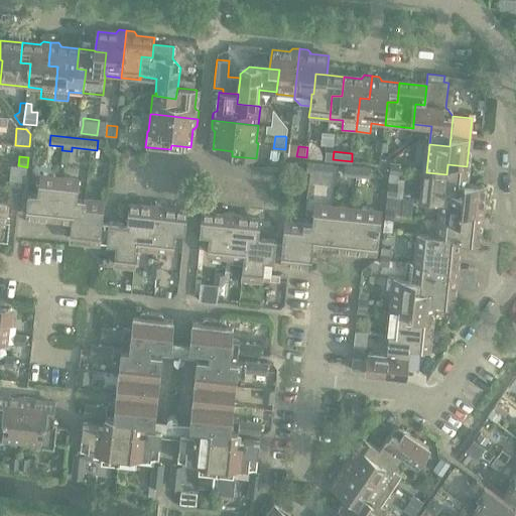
[(306,171),(332,174),(333,164),(307,162),(306,171)]
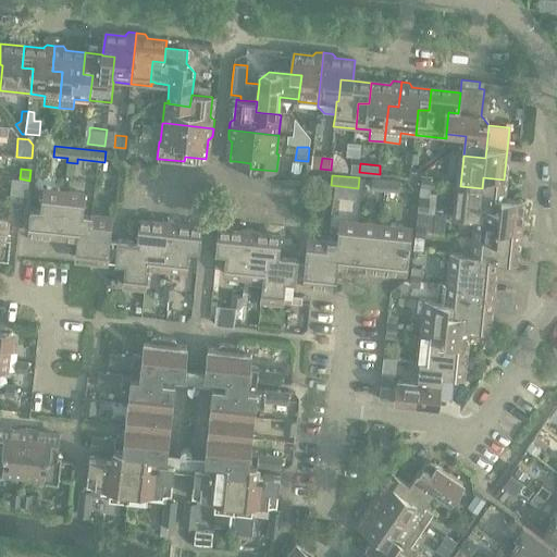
[(457,217),(478,219),(479,207),(500,210),(503,198),(504,180),(483,177),(482,188),(460,186),(457,217)]
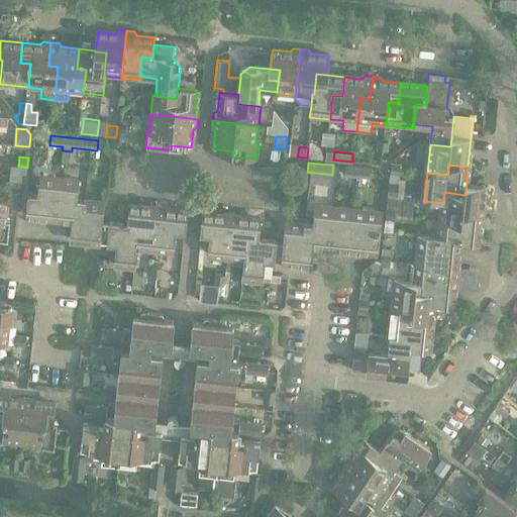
[(7,181),(6,187),(9,191),(8,191),(11,192),(19,193),(23,187),(25,183),(26,179),(27,168),(18,166),(12,166),(10,181),(7,181)]
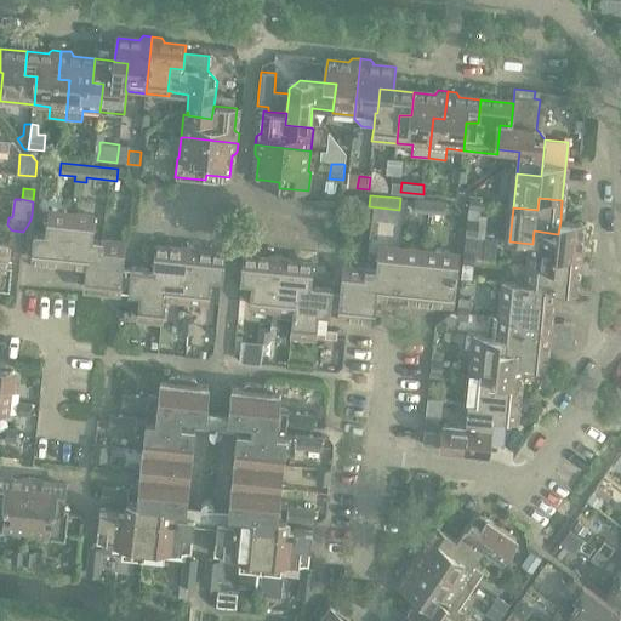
[(412,212),(444,216),(445,203),(415,199),(415,200),(412,212)]
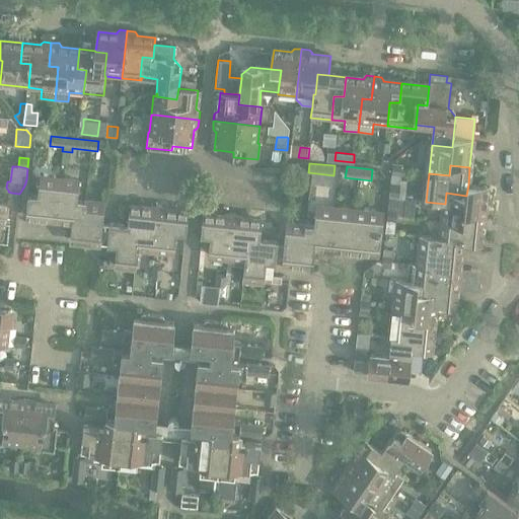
[(29,196),(27,216),(56,219),(60,179),(42,177),(40,197),(29,196)]
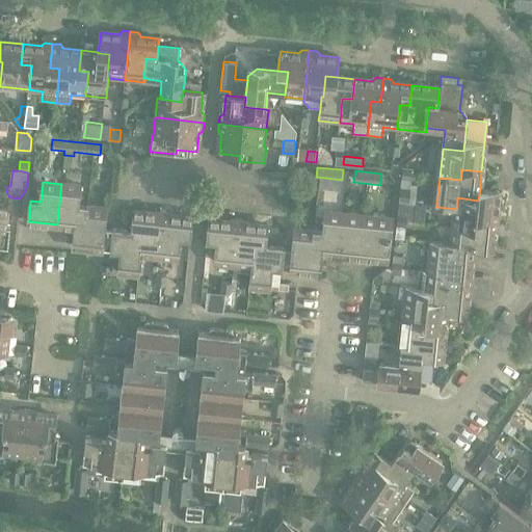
[(61,184),(57,224),(75,227),(73,246),(103,249),(107,209),(79,206),(81,186),(61,184)]
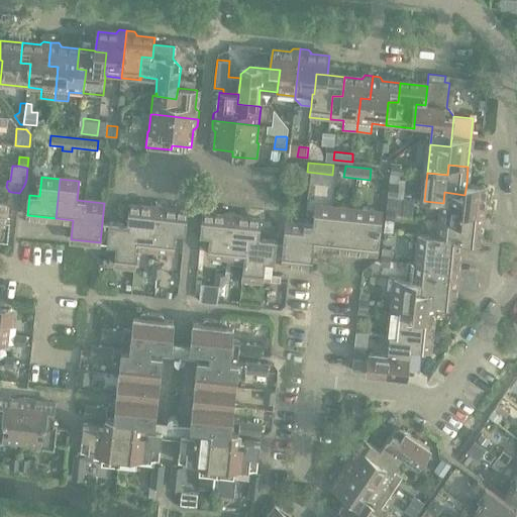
[(389,182),(388,196),(398,197),(399,183),(389,182)]
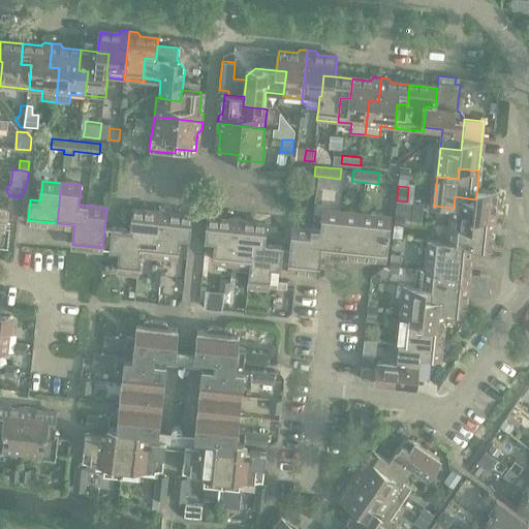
[(454,208),(452,225),(472,227),(473,218),(497,220),(498,213),(496,210),(495,210),(497,191),(495,190),(477,188),(475,199),(455,196),(454,208)]
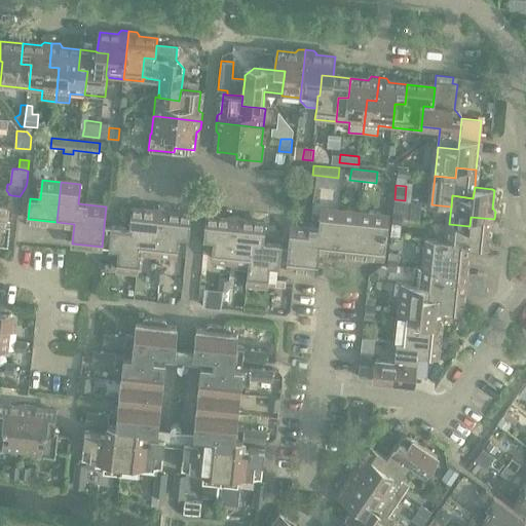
[(395,199),(393,210),(412,211),(413,201),(411,201),(406,200),(405,200),(395,199)]
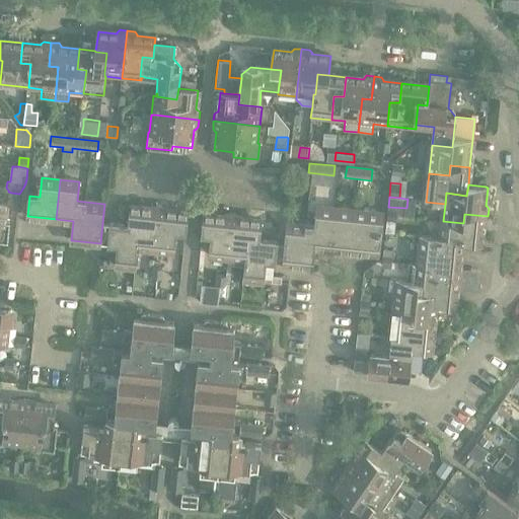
[(0,200),(0,241),(8,242),(10,222),(6,222),(8,202),(0,200)]
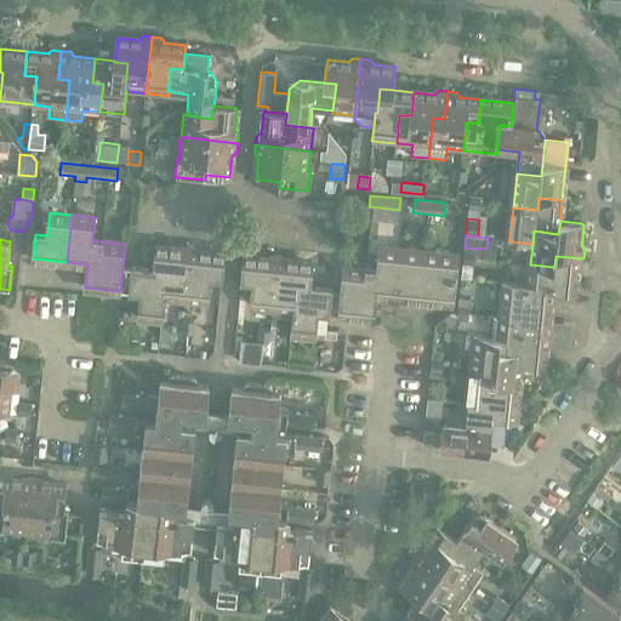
[(164,296),(165,296),(186,298),(192,246),(182,245),(178,248),(178,250),(157,248),(154,271),(167,273),(164,296)]
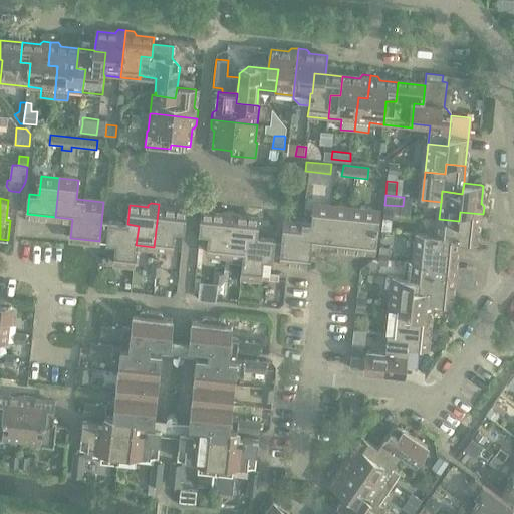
[(159,204),(154,247),(173,249),(175,230),(184,231),(187,211),(168,209),(168,207),(166,205),(159,204)]
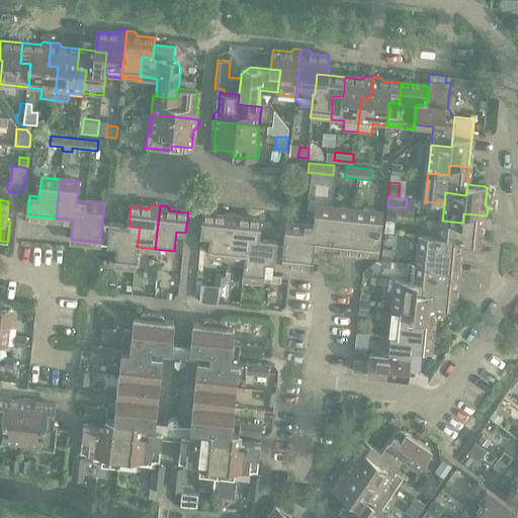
[(317,226),(315,246),(332,248),(336,208),(317,206),(315,226),(317,226)]
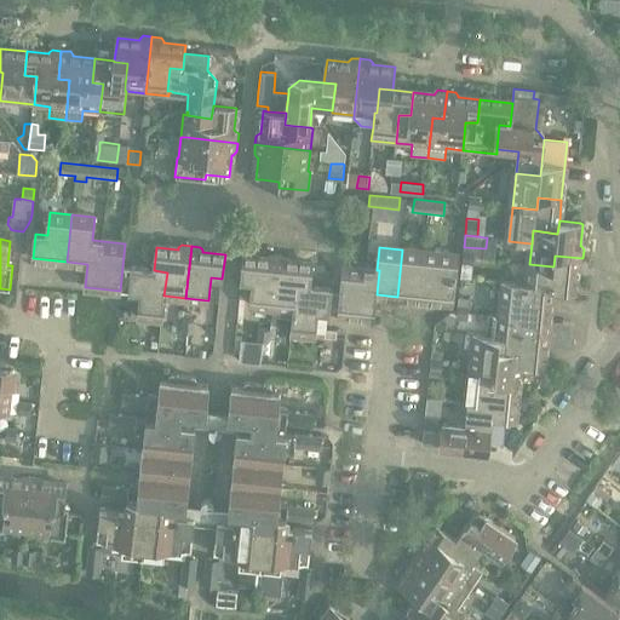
[(402,250),(397,297),(402,297),(418,299),(423,252),(402,250)]
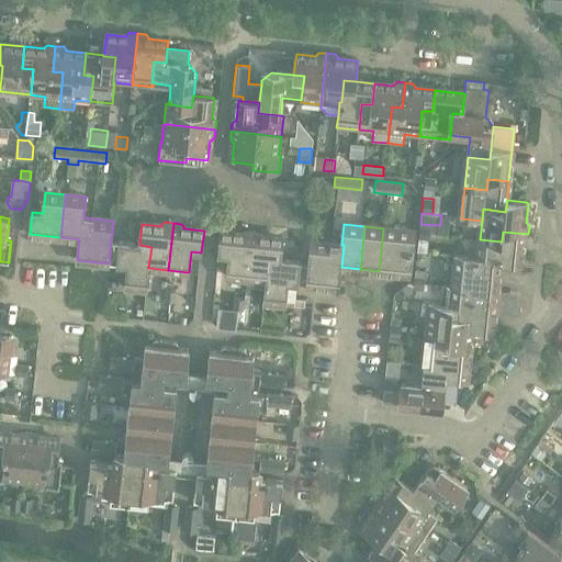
[(383,228),(379,271),(400,273),(411,274),(415,232),(383,228)]
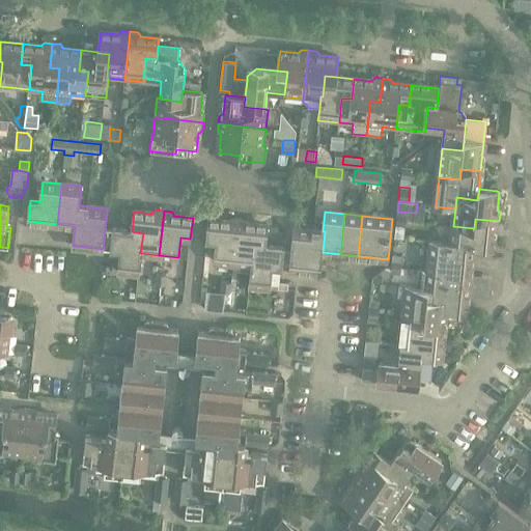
[(215,260),(234,262),(239,219),(231,218),(228,220),(228,221),(208,219),(206,240),(217,241),(215,260)]
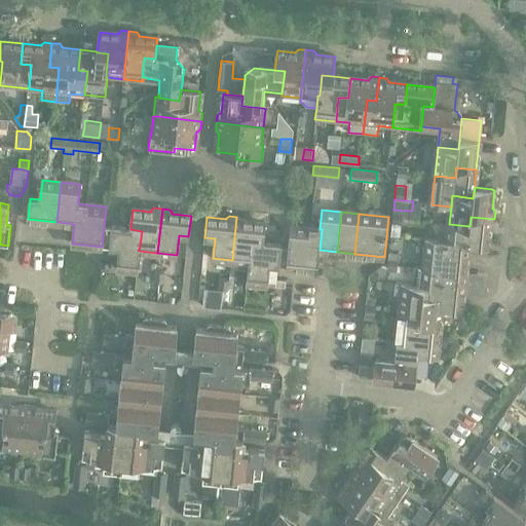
[(236,217),(232,260),(250,262),(248,282),(267,284),(269,264),(278,265),(280,245),(263,242),(265,223),(247,221),(247,220),(243,217),(236,217)]
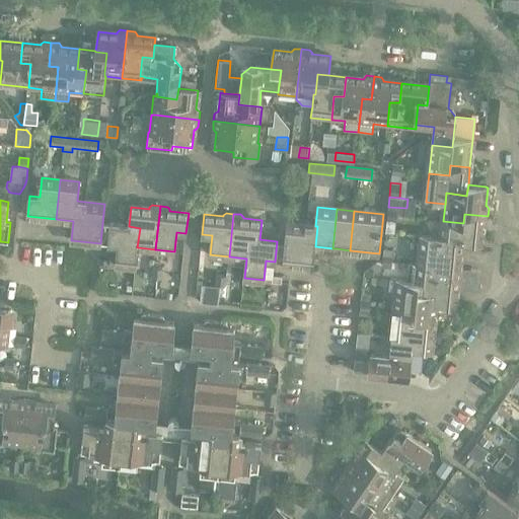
[(443,221),(442,238),(441,249),(461,251),(461,242),(480,244),(483,226),(485,226),(488,223),(488,216),(464,214),(463,223),(443,221)]
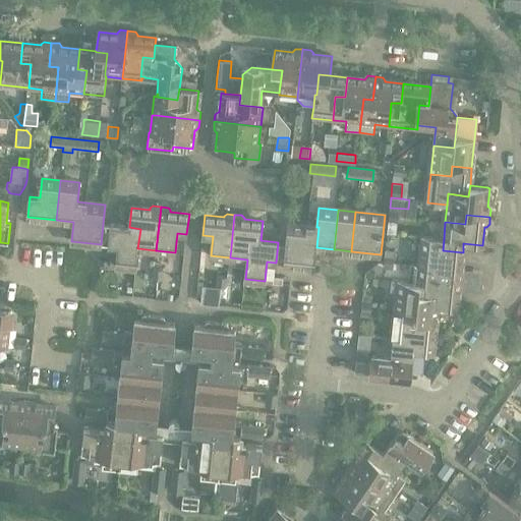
[(389,216),(387,232),(397,233),(399,217),(389,216)]
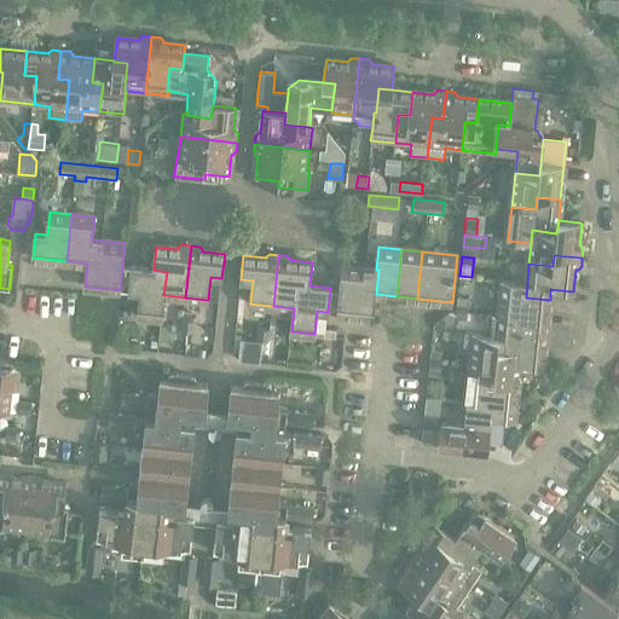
[(339,313),(354,316),(374,317),(376,294),(379,270),(376,270),(343,266),(339,313)]
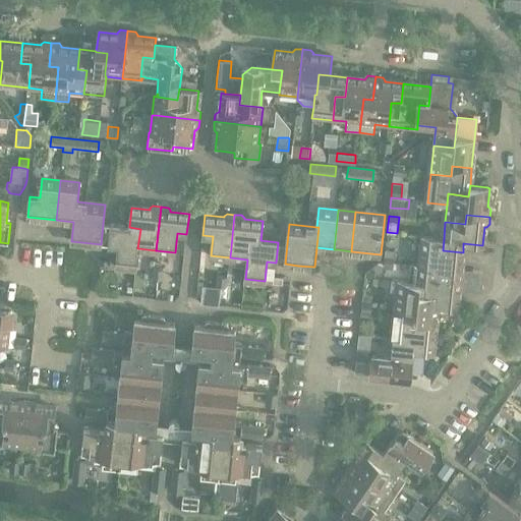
[(136,268),(138,248),(137,248),(140,229),(129,227),(112,225),(110,245),(119,246),(117,266),(136,268)]
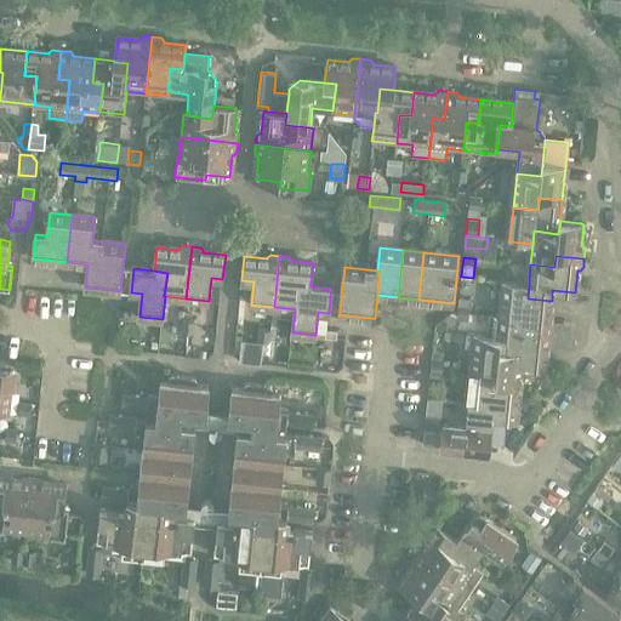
[(505,283),(502,315),(525,319),(524,331),(553,334),(553,325),(551,322),(550,322),(552,301),(528,298),(529,285),(505,283)]
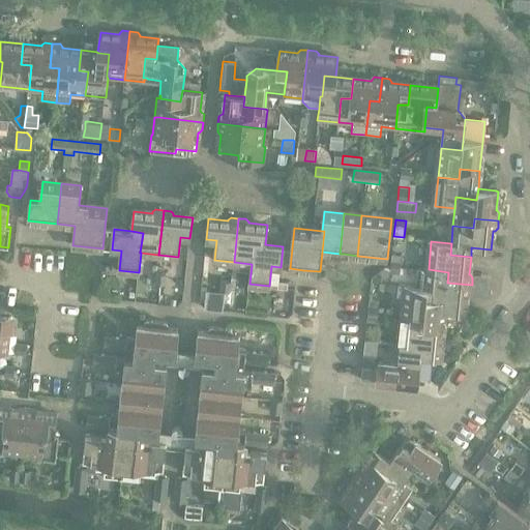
[(391,256),(391,262),(390,267),(400,268),(401,257),(391,256)]
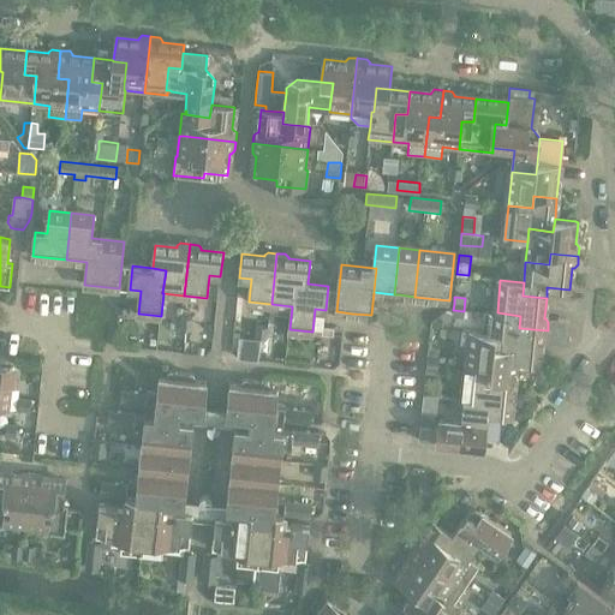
[(518,350),(517,362),(539,364),(542,342),(543,342),(547,340),(548,330),(519,328),(520,316),(497,312),(485,312),(483,333),(495,335),(494,347),(518,350)]
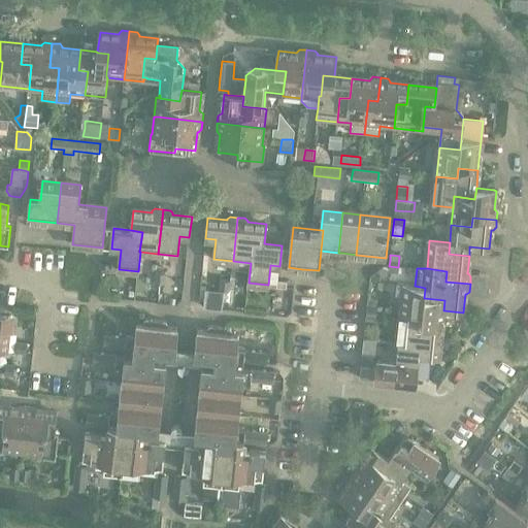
[(370,276),(370,281),(381,282),(381,274),(377,270),(370,276)]
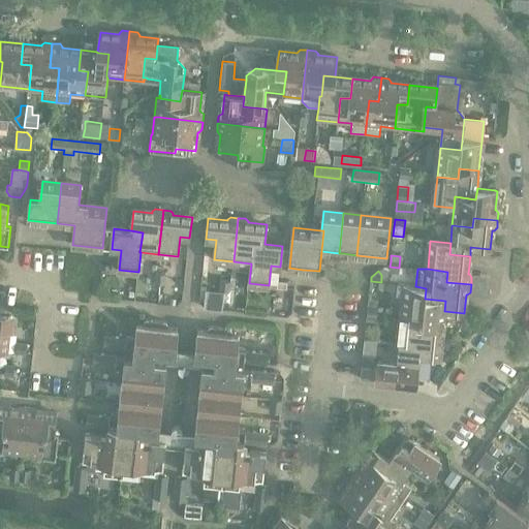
[(155,274),(154,283),(164,284),(165,275),(155,274)]
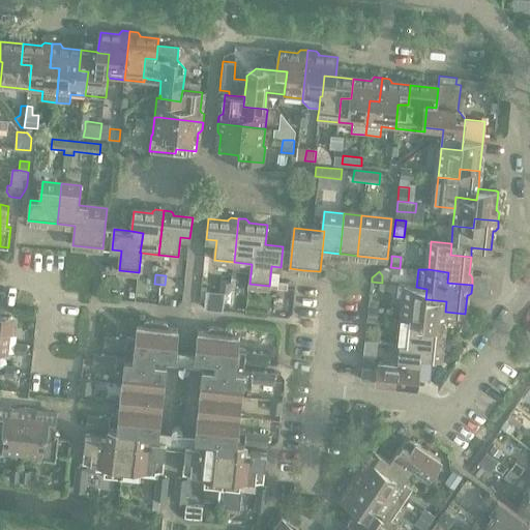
[(230,292),(231,283),(221,282),(219,291),(230,292)]
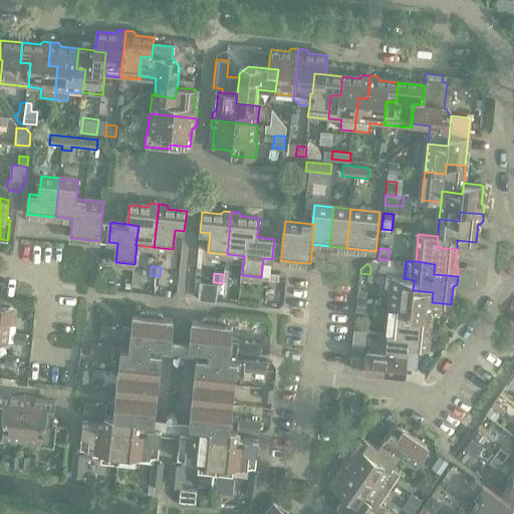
[(395,277),(392,305),(411,308),(410,317),(430,319),(432,302),(433,292),(413,290),(414,280),(404,278),(395,277)]
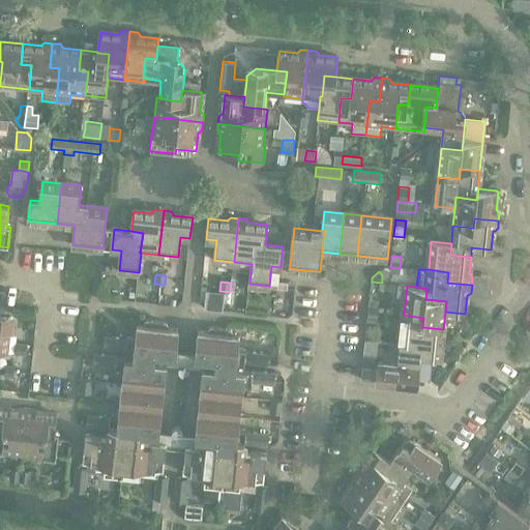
[(370,300),(369,312),(378,313),(379,301),(370,300)]
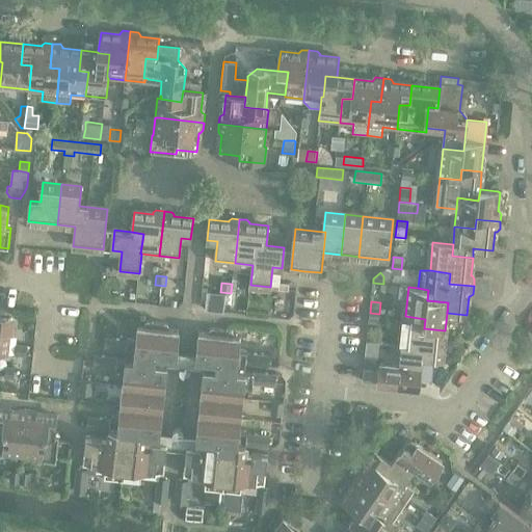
[(370,313),(369,323),(378,324),(379,314),(370,313)]
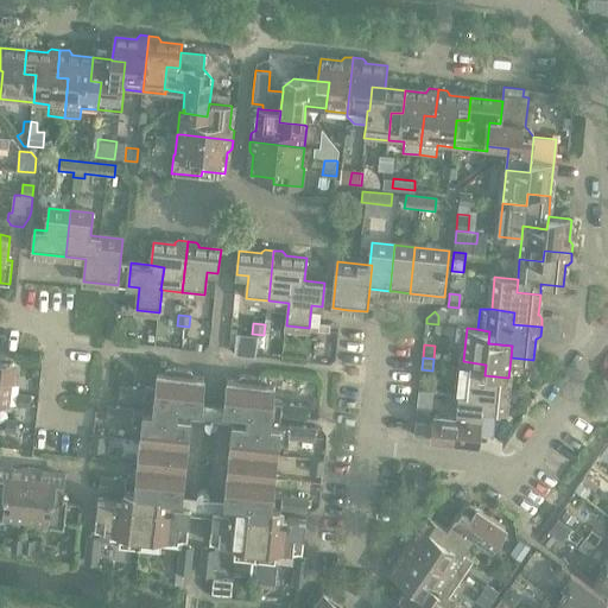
[(463,361),(460,394),(482,397),(481,410),(496,411),(505,411),(508,378),(485,375),(486,365),(463,361)]
